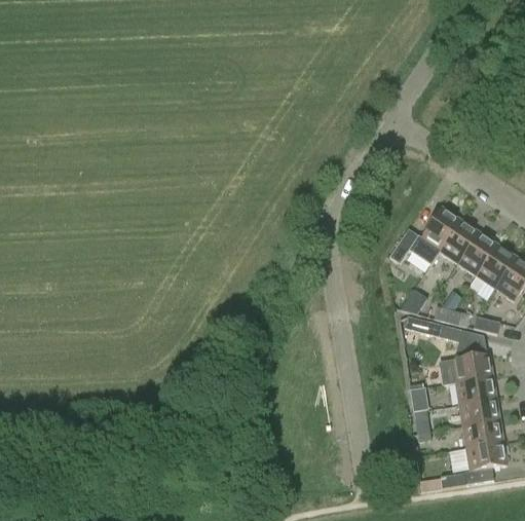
[(524,116),(513,135),(524,142),(524,116)]
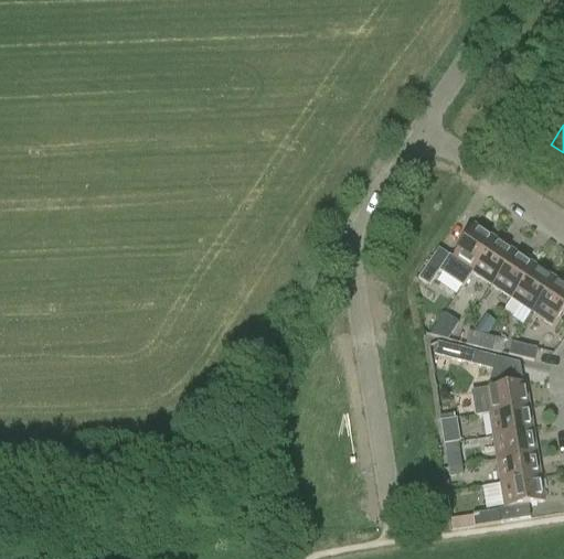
[(449,275),(463,283),(471,268),(495,235),(474,221),(453,254),(448,251),(443,259),(433,253),(417,275),(428,282),(438,267),(449,275)]
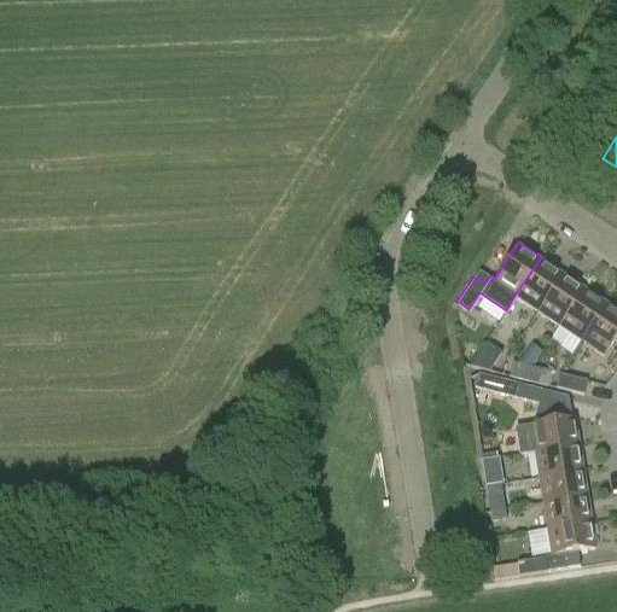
[(518,295),(537,308),(562,270),(541,257),(516,293),(506,310),(507,310),(518,295)]
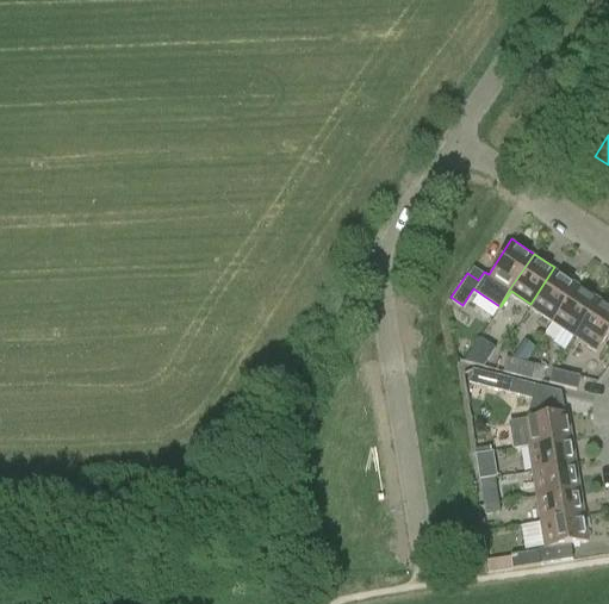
[(554,267),(530,304),(552,318),(577,282),(554,267)]
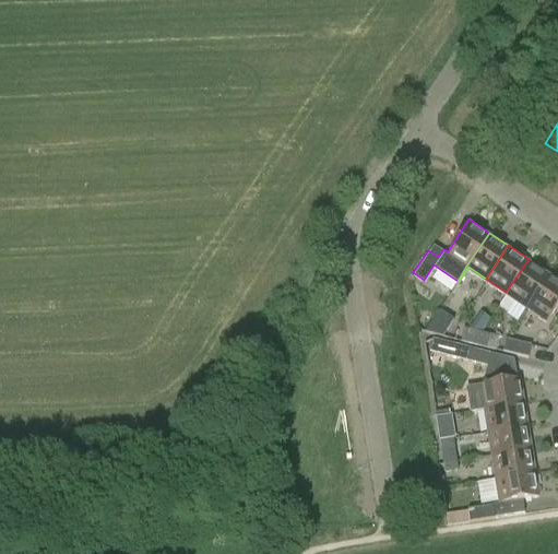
[(506,292),(499,302),(508,308),(514,298),(525,305),(548,272),(529,259),(506,292)]
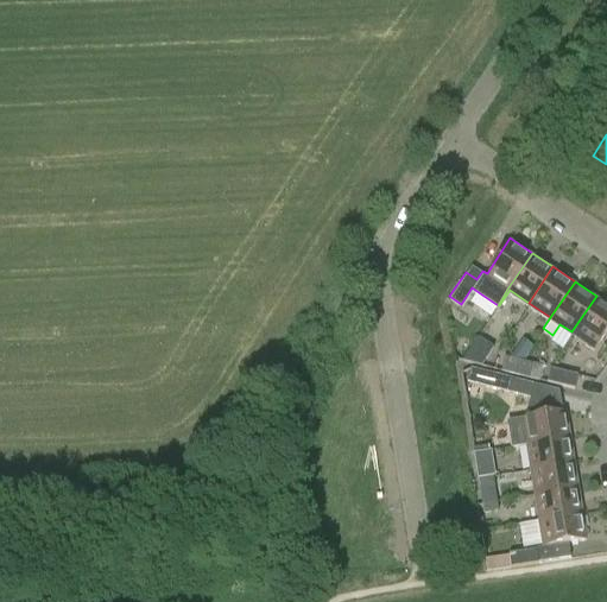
[(606,302),(596,296),(571,331),(594,347),(606,327),(606,302)]
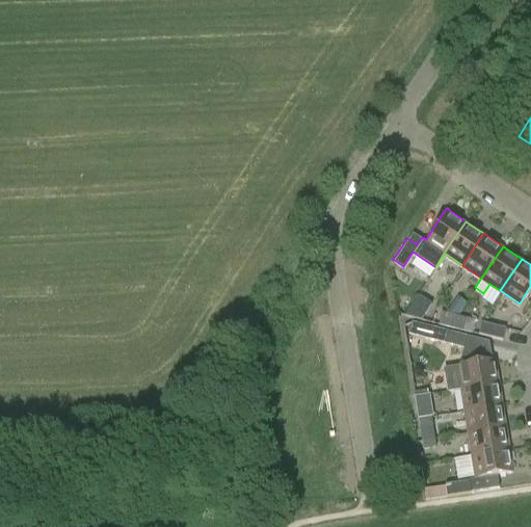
[(421,316),(431,300),(419,292),(404,313),(421,316)]
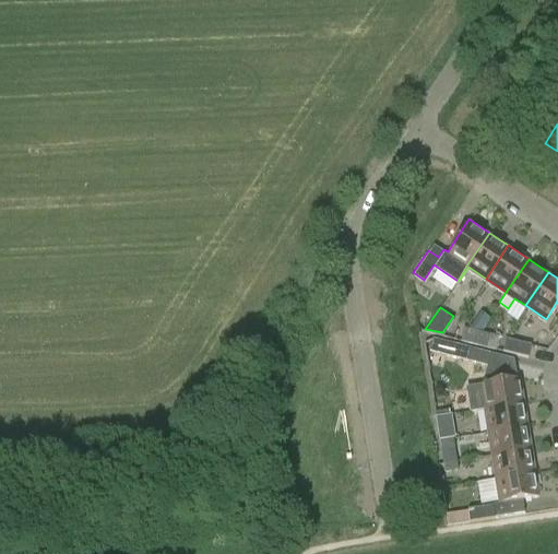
[(477,342),(481,329),(463,325),(461,338),(477,342)]
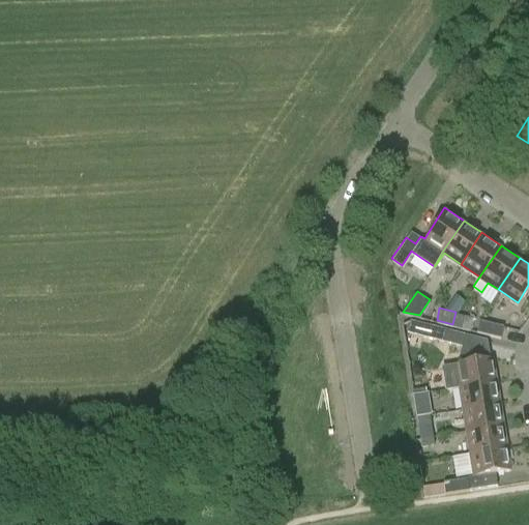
[(473,316),(456,312),(452,324),(470,328),(473,316)]
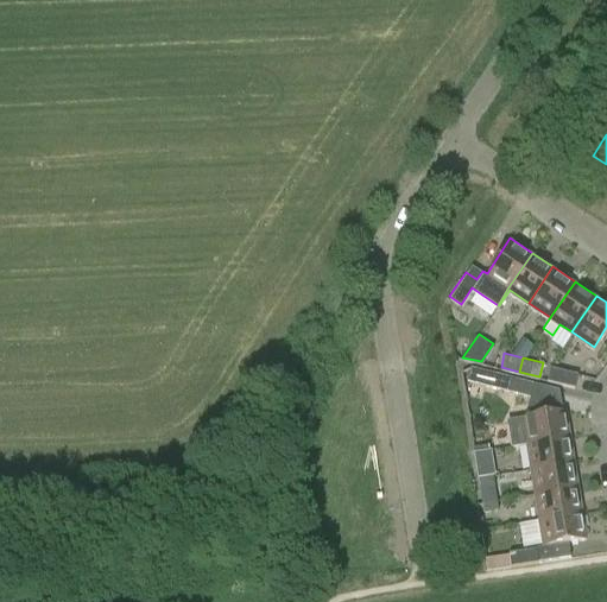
[(574,385),(577,371),(550,365),(547,378),(574,385)]
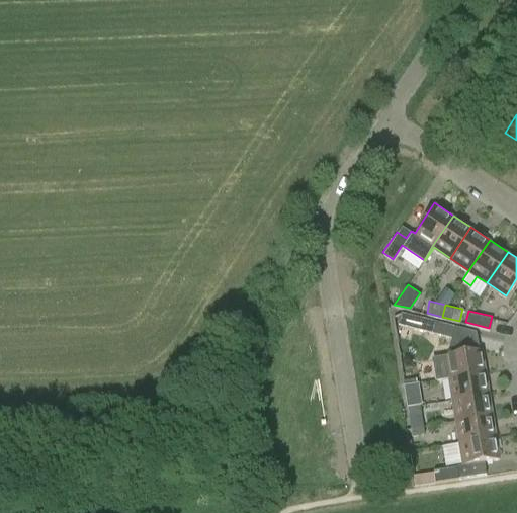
[(418,328),(451,335),(454,324),(420,317),(418,328)]
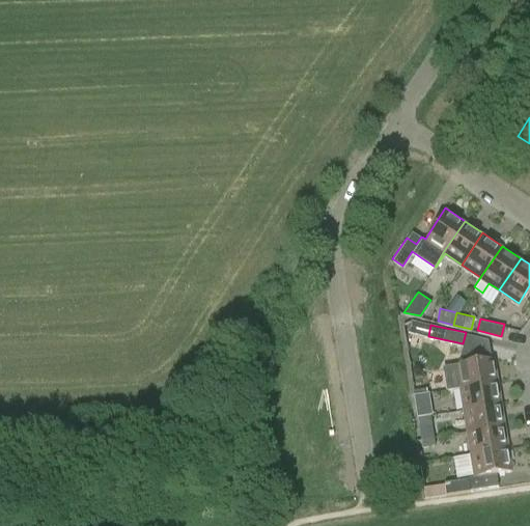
[(493,357),(455,363),(442,365),(446,388),(459,386),(459,385),(497,379),(493,357)]
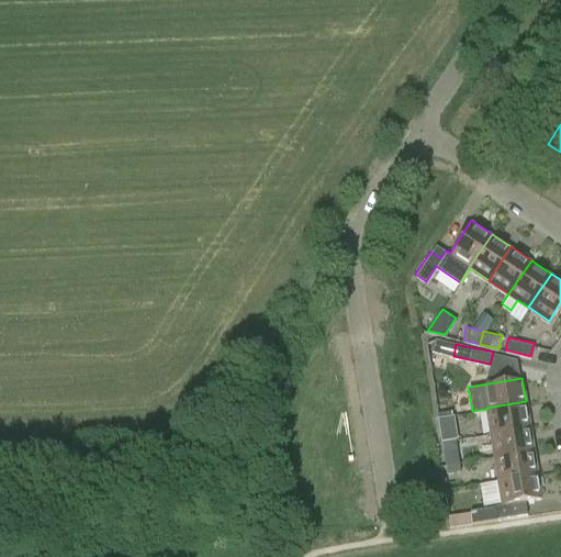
[(529,425),(526,401),(486,408),(486,409),(490,432),(529,425)]
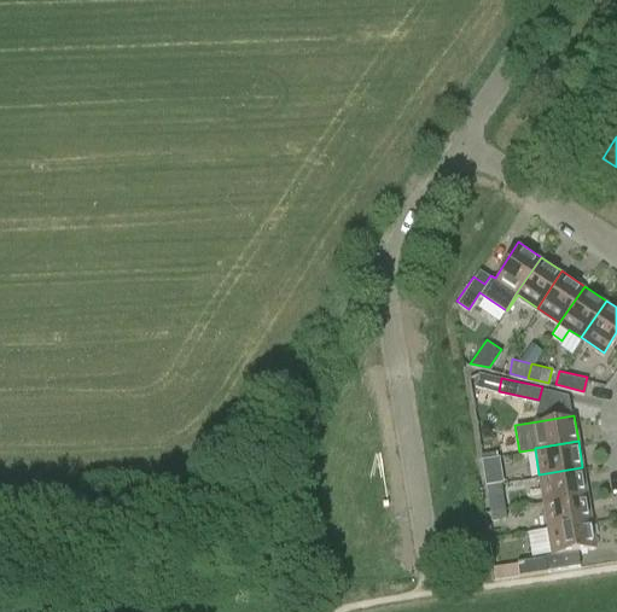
[(512,454),(511,447),(482,450),(483,458),(512,454)]
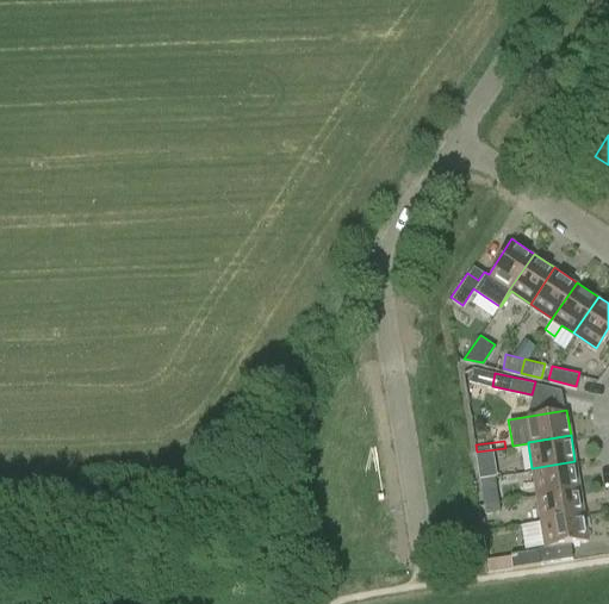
[(575,461),(532,468),(536,493),(579,486),(575,461)]
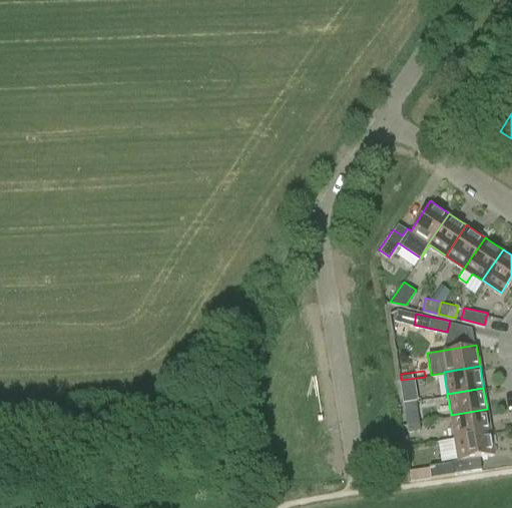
[(403,401),(415,399),(414,391),(402,393),(403,401)]
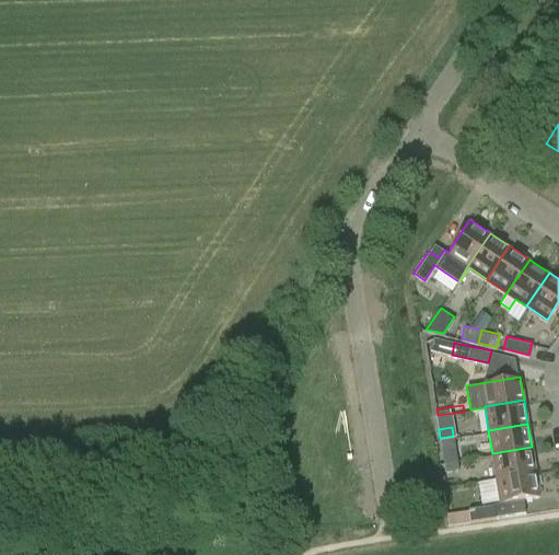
[(454,444),(453,436),(440,438),(441,447),(454,444)]
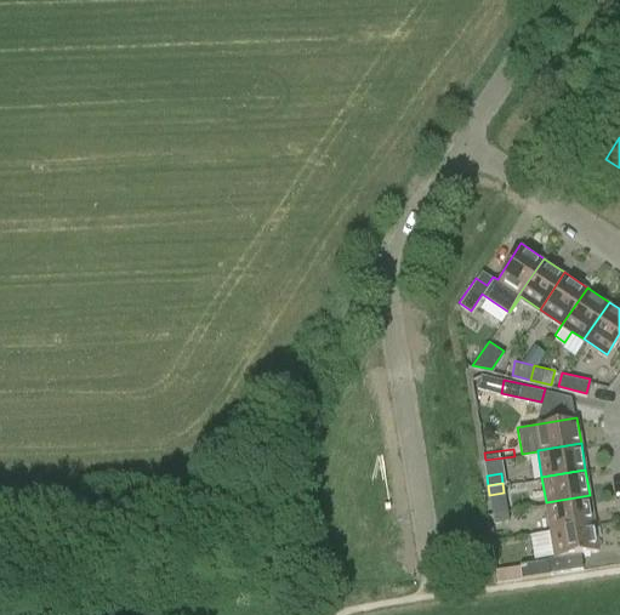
[(593,520),(590,495),(546,502),(550,528),(593,520)]
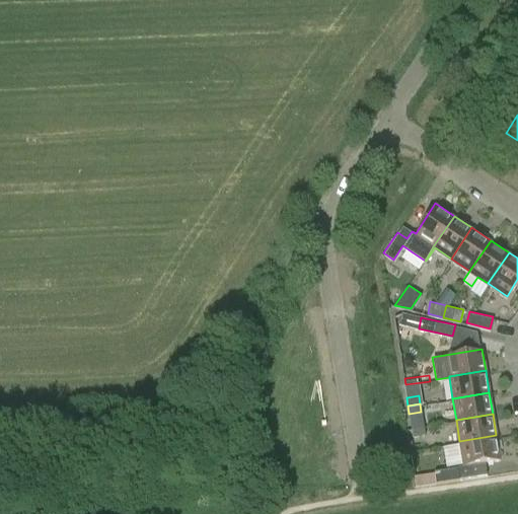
[(413,435),(425,433),(423,425),(412,427),(413,435)]
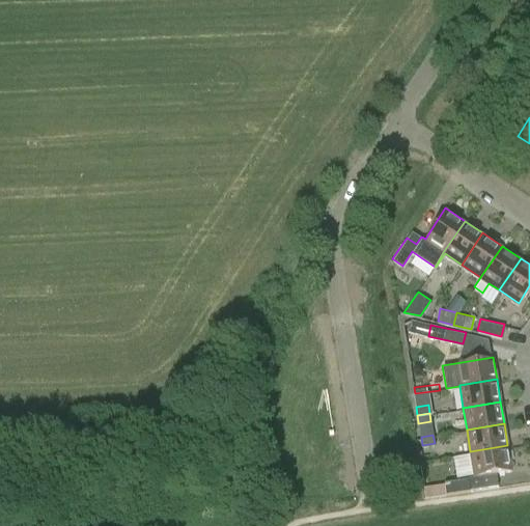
[(507,445),(470,451),(474,474),(511,468),(507,445)]
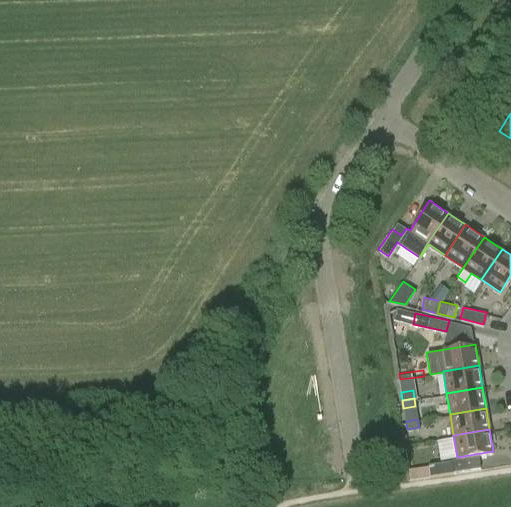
[(428,463),(428,465),(408,467),(410,478),(453,471),(452,459),(428,463)]
